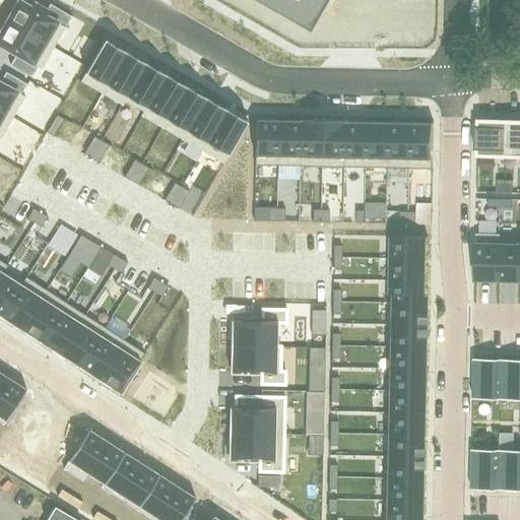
[(19,0),(7,21),(54,48),(72,16),(50,4),(47,10),(35,3),(33,7),(19,0)]
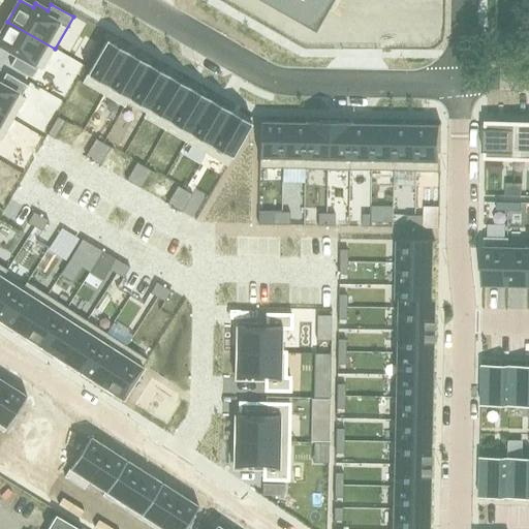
[(260,0),(315,31),(333,0),(260,0)]
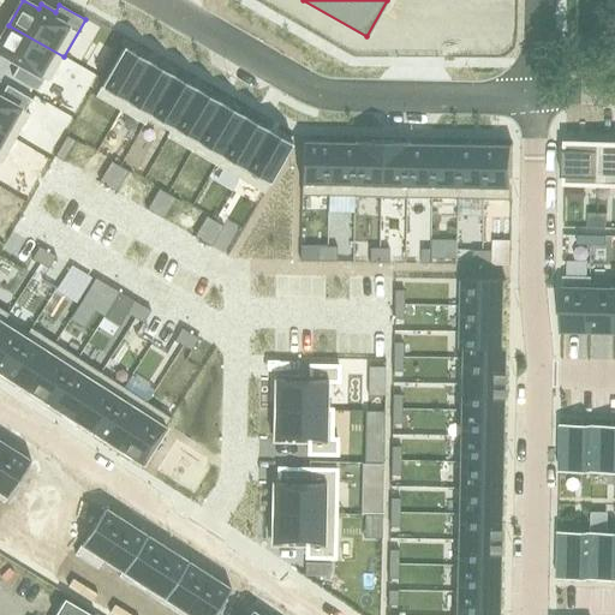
[(9,25),(0,40),(0,53),(19,65),(12,77),(37,91),(45,78),(49,82),(64,57),(9,25)]
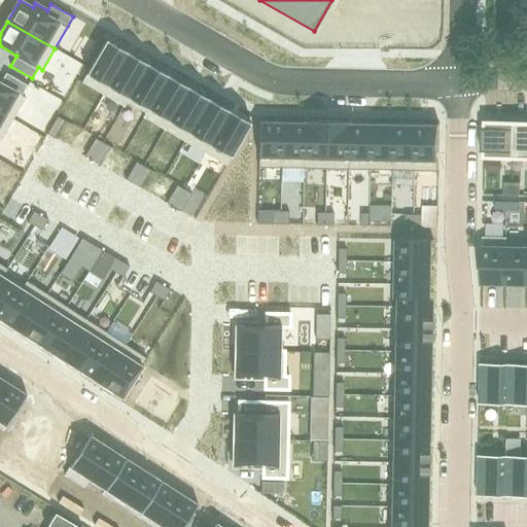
[(107,40),(82,82),(103,95),(128,51),(107,40)]
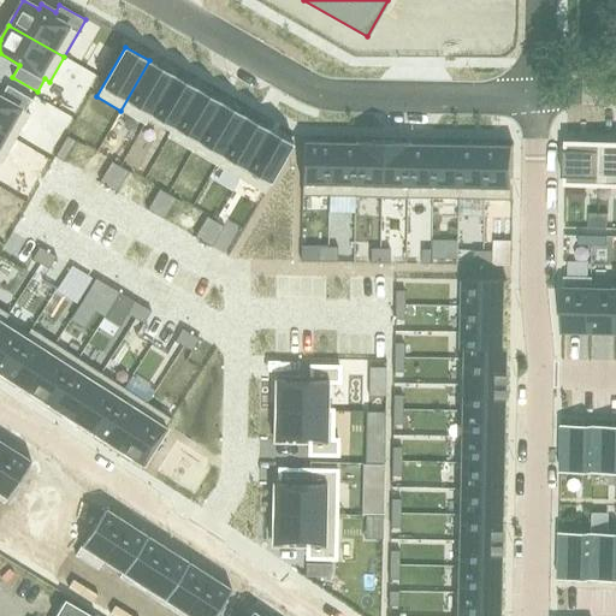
[(149,60),(120,111),(144,124),(173,75),(149,60)]
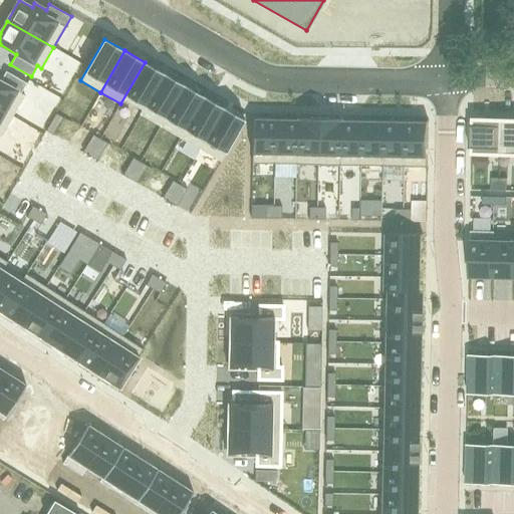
[(145,62),(120,103),(121,104),(124,100),(142,110),(140,114),(141,115),(165,73),(145,62)]
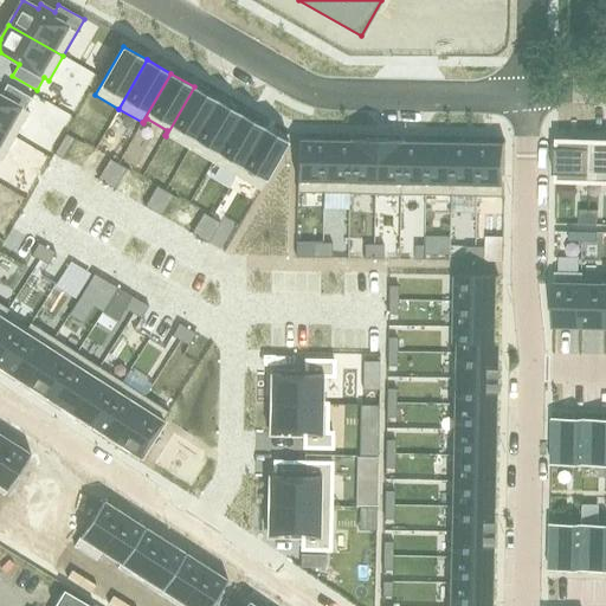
[(0,96),(0,128),(15,139),(30,114),(25,110),(32,98),(7,84),(0,96)]
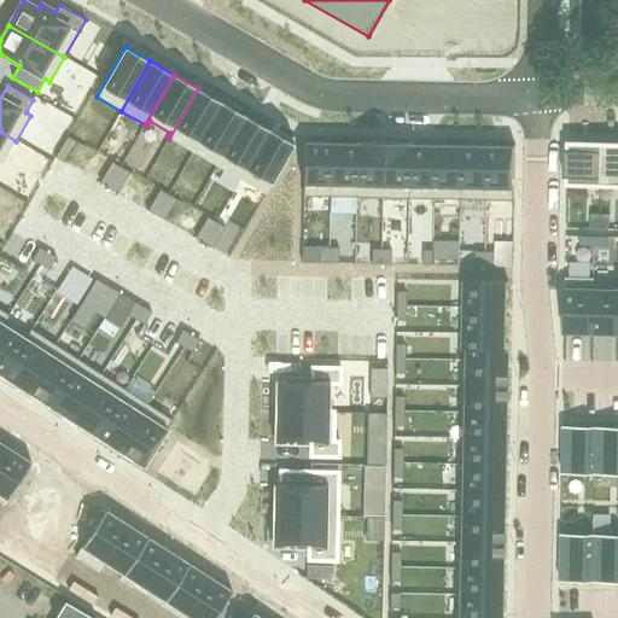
[(198,88),(169,139),(193,152),(222,103),(198,88)]
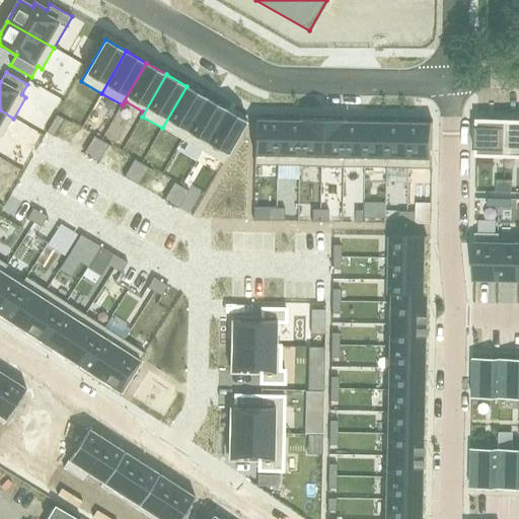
[(187,86),(162,128),(182,140),(206,97),(187,86)]
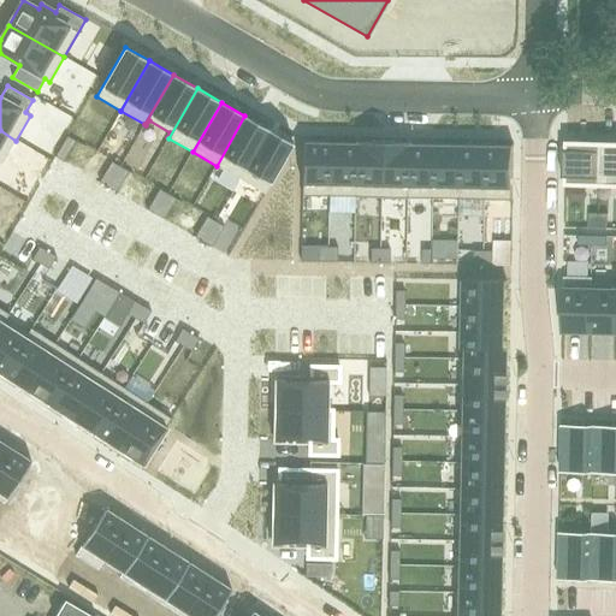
[(244,116),(217,166),(240,179),(268,129),(244,116)]
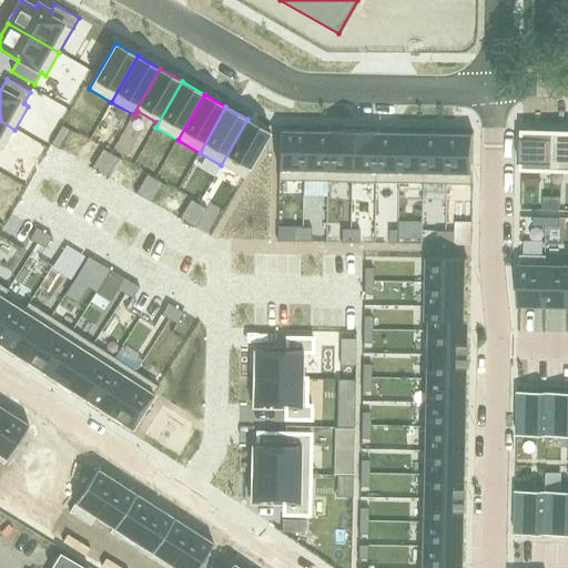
[(247,119),(221,165),(244,179),(271,132),(247,119)]
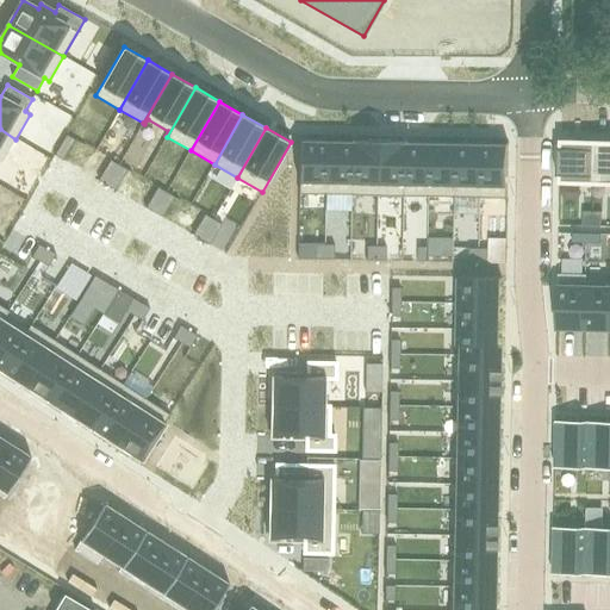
[(0,129),(0,162),(1,163),(16,139),(0,129)]
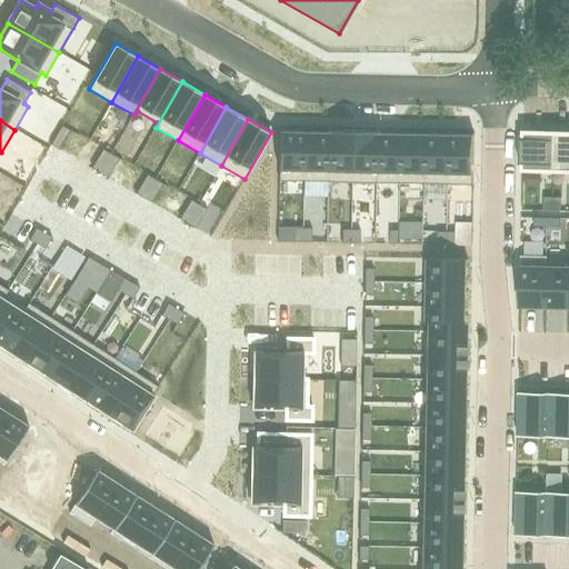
[(61,127),(51,143),(59,148),(69,131),(61,127)]
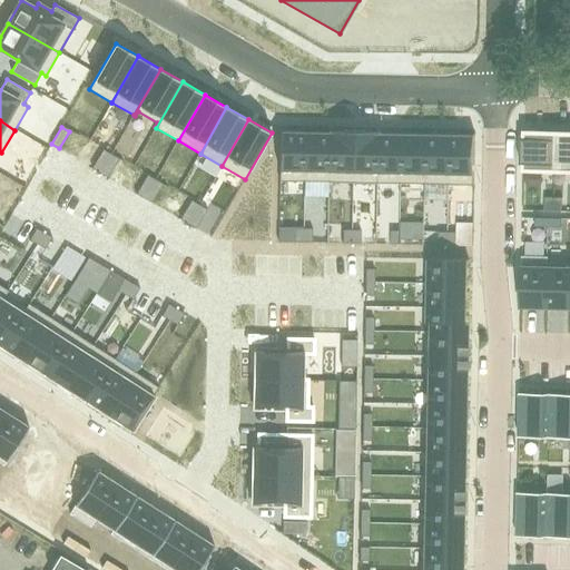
[(330,183),(330,130),(328,130),(328,131),(306,131),(305,182),(330,183)]
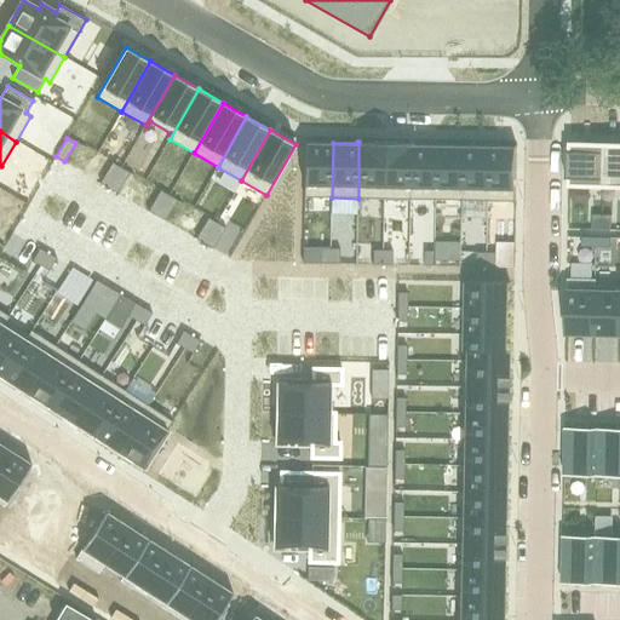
[(385,142),(359,142),(359,199),(384,199),(385,142)]
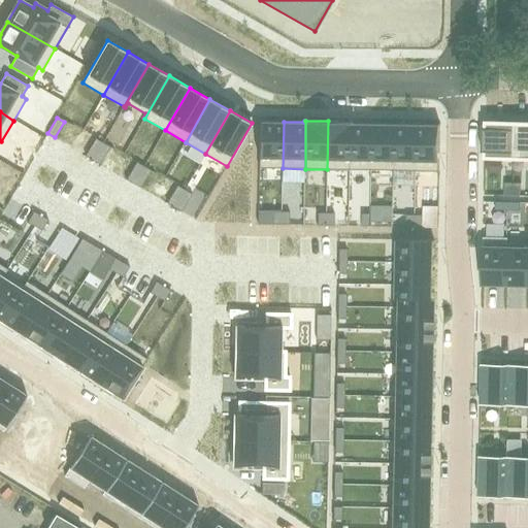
[(328,121),(327,169),(350,170),(351,122),(328,121)]
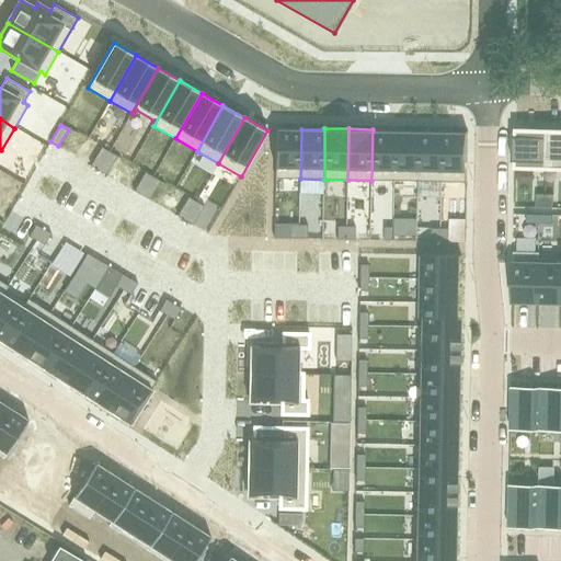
[(275,179),(300,179),(301,129),(276,129),(275,179)]
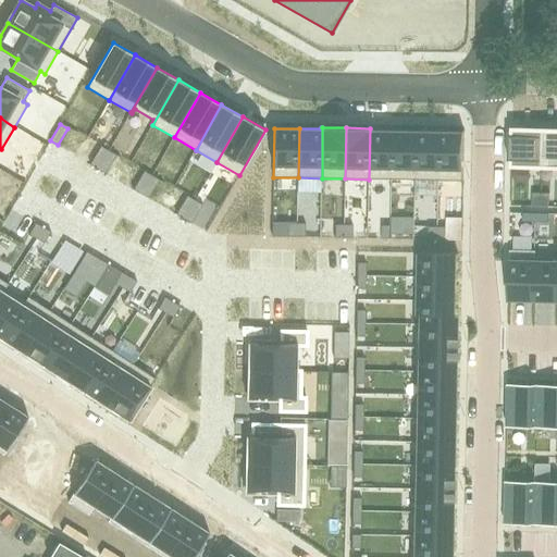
[(392,180),(393,131),(371,130),(371,128),(370,128),(369,180),(392,180)]
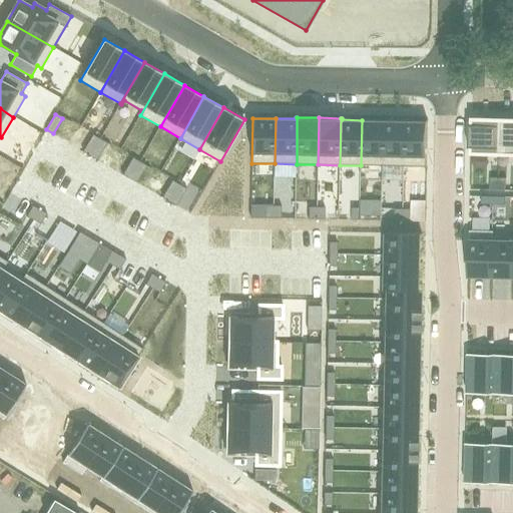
[(472,118),(471,153),(499,154),(499,119),(472,118)]
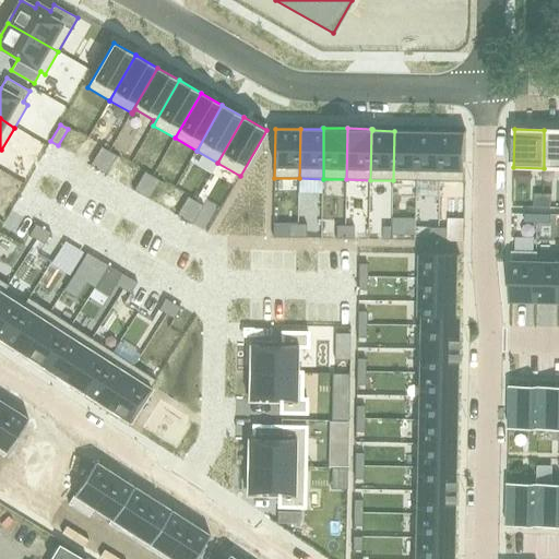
[(558,129),(544,130),(544,168),(558,168),(558,129)]
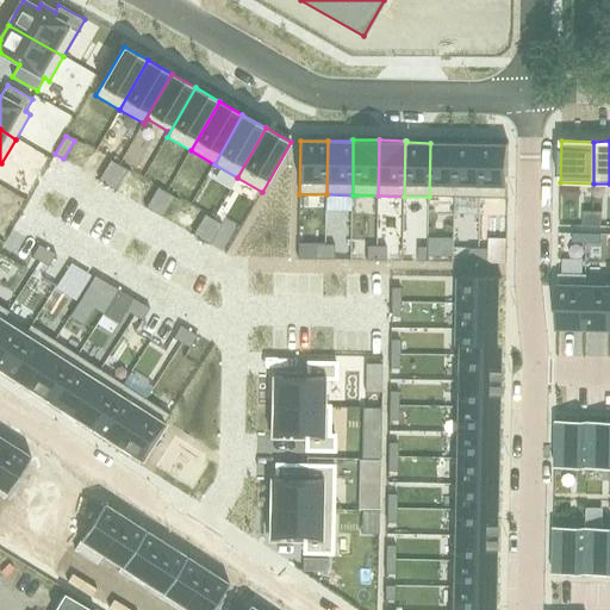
[(430,143),(429,197),(455,198),(456,143),(430,143)]
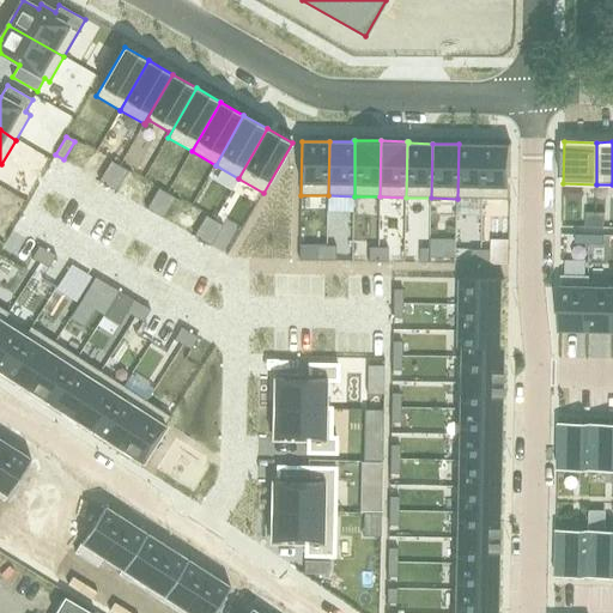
[(459,144),(457,199),(483,199),(484,145),(459,144)]
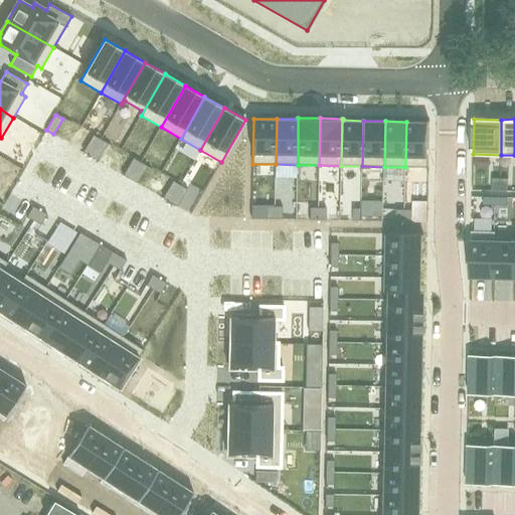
[(430,122),(406,122),(405,167),(428,168),(430,122)]
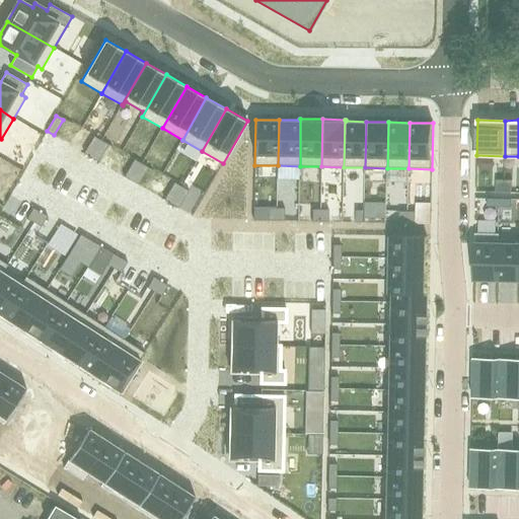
[(94,137),(85,153),(92,157),(101,141),(94,137)]
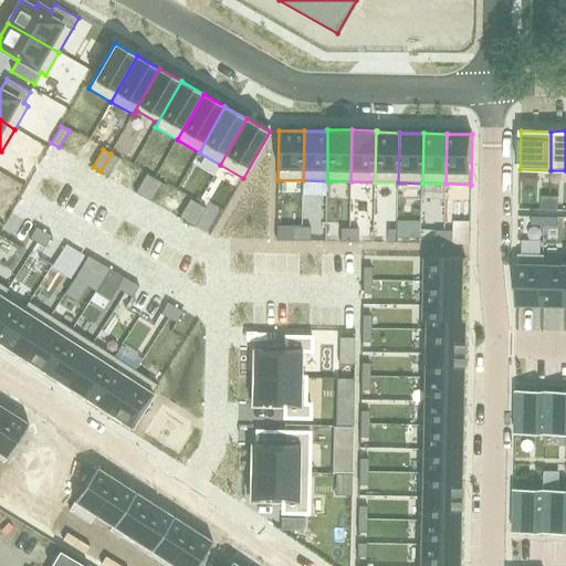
[(111,154),(101,171),(108,176),(118,158),(111,154)]
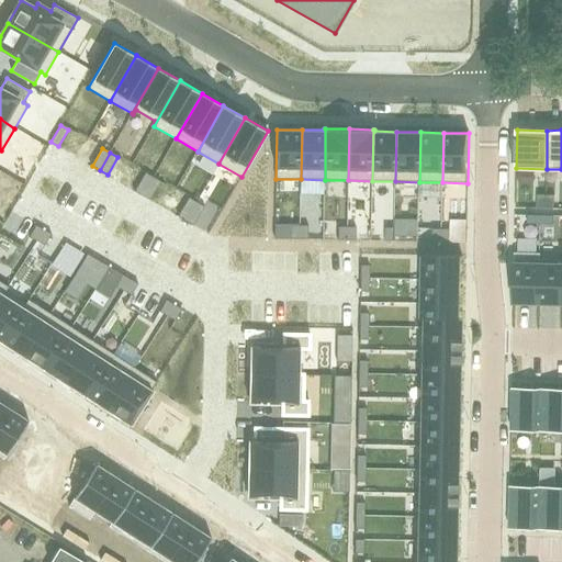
[(145,173),(135,191),(143,195),(153,178),(145,173)]
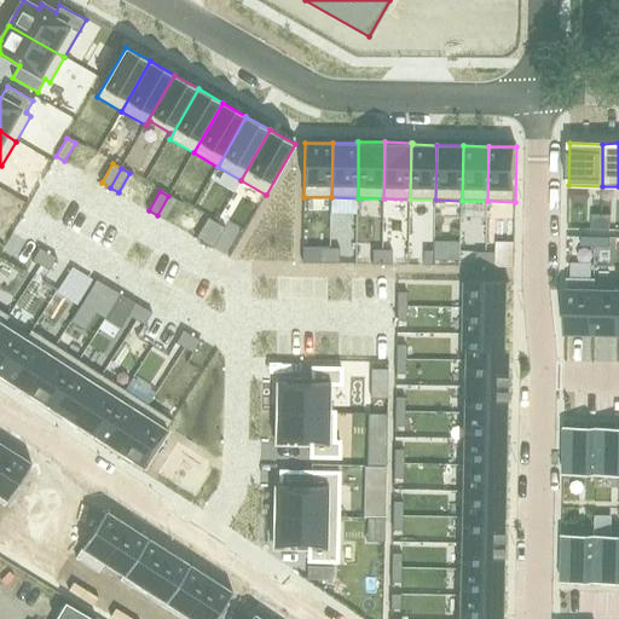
[(168,196),(157,215),(166,220),(177,201),(168,196)]
